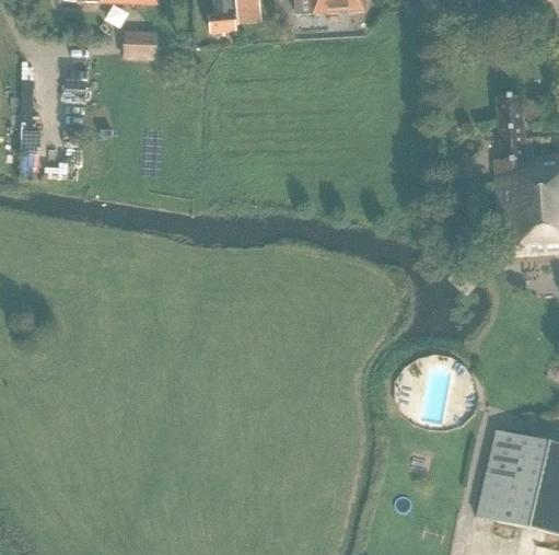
[(231,11),(230,0),(211,0),(212,12),(206,12),(208,30),(234,29),(233,11),(231,11)]
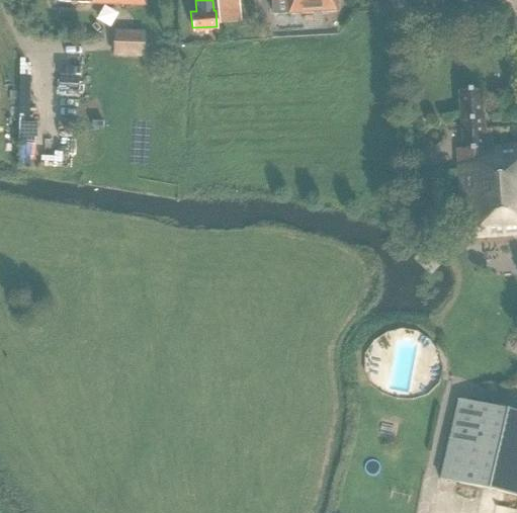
[(217,0),(219,18),(240,17),(238,0),(217,0)]
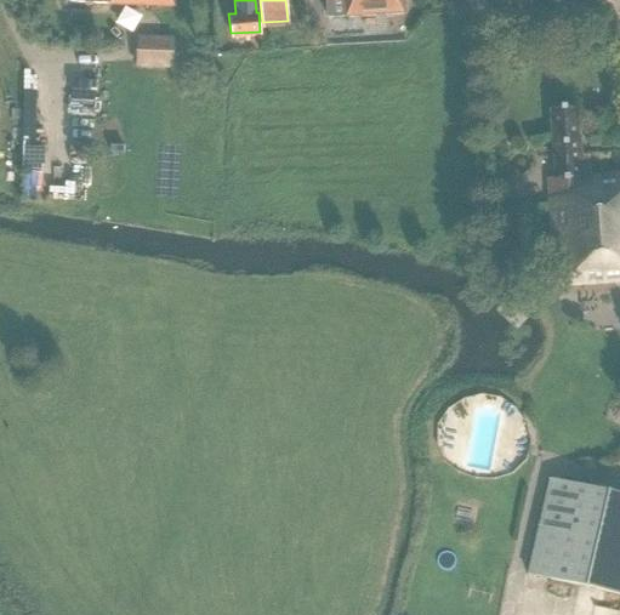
[(345,11),(345,12),(402,9),(400,0),(325,0),(326,12),(345,11)]
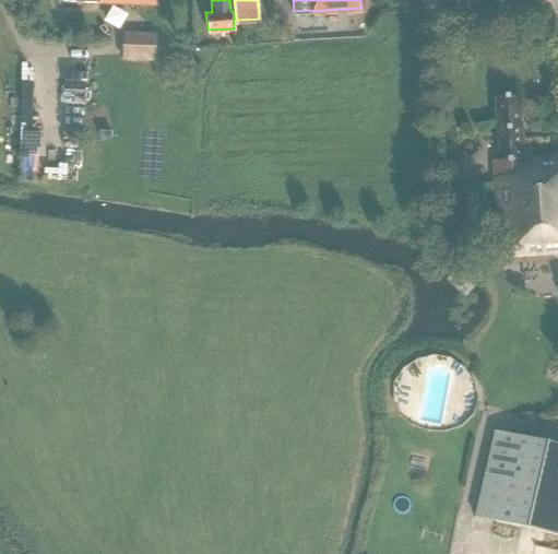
[(154,57),(155,30),(123,28),(122,56),(154,57)]
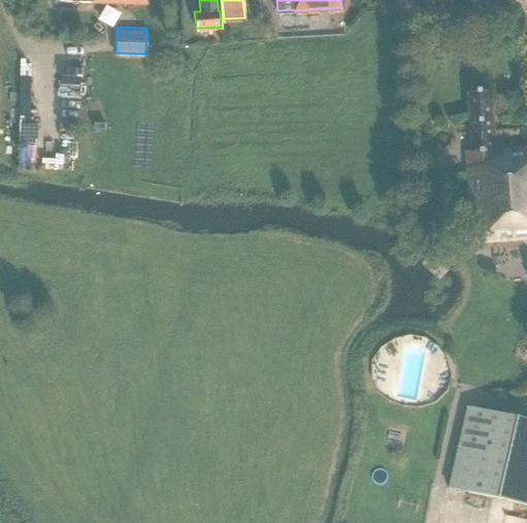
[(84,75),(84,54),(62,54),(62,75),(84,75)]
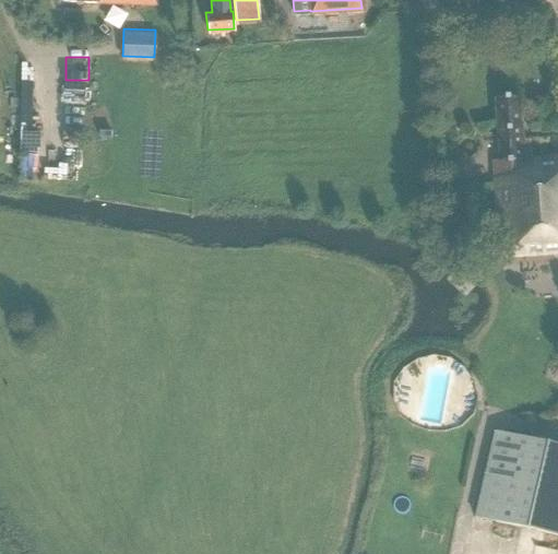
[(498,254),(557,249),(557,151),(530,153),(527,133),(521,133),(519,93),(495,94),(498,156),(493,156),(498,254)]
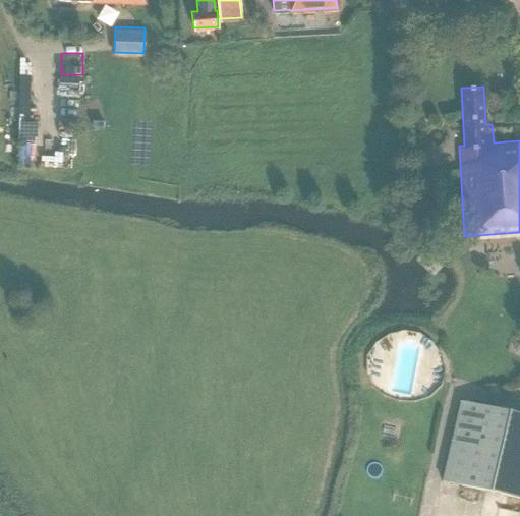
[(519,411),(461,398),(443,478),(519,496),(519,411)]
